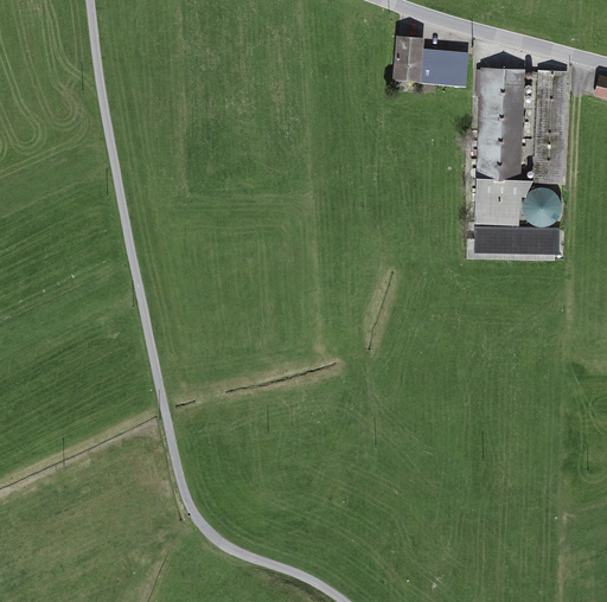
[(426,40),(396,37),(391,82),(421,84),(426,40)]
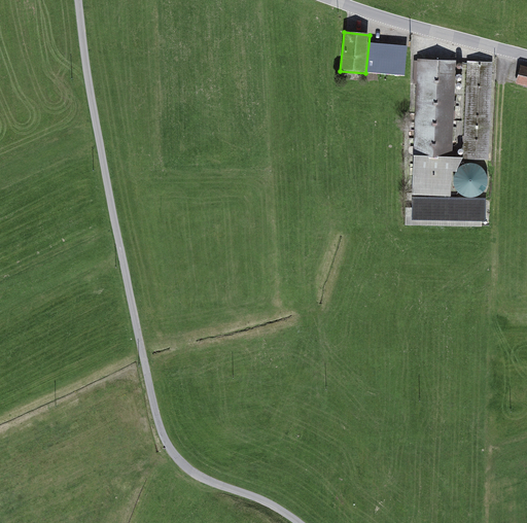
[(456,59),(418,57),(414,152),(452,153),(456,59)]
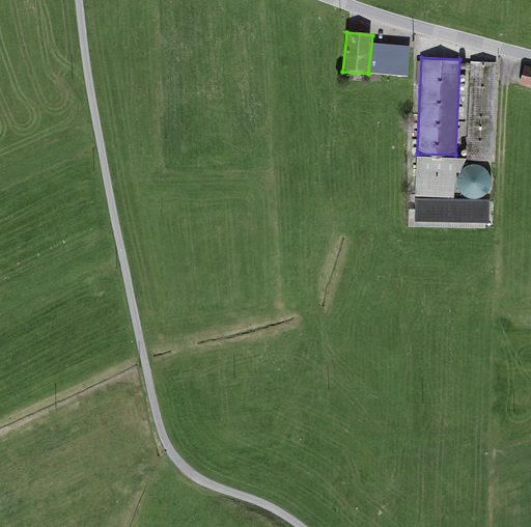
[(498,62),(472,61),(467,156),(493,158),(498,62)]
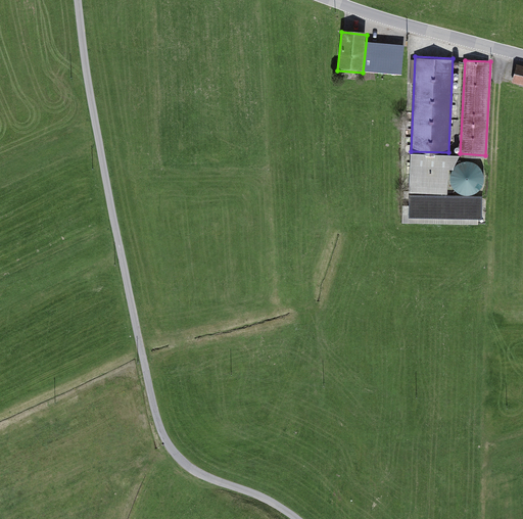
[(522,66),(516,65),(512,83),(522,84),(522,66)]
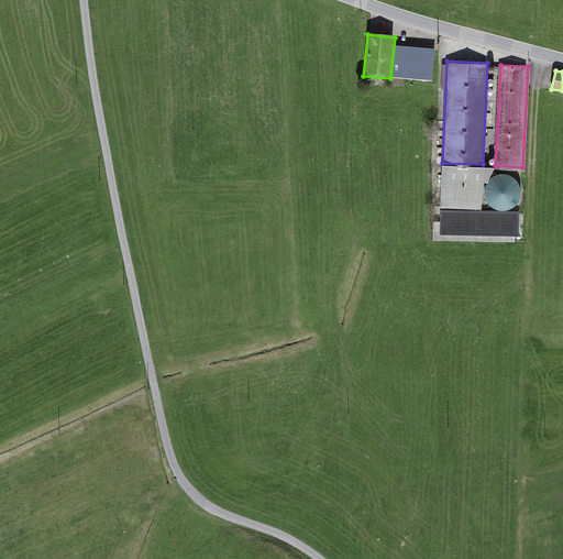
[(494,168),(442,166),(441,233),(522,236),(522,210),(483,208),(485,182),(488,182),(494,168)]
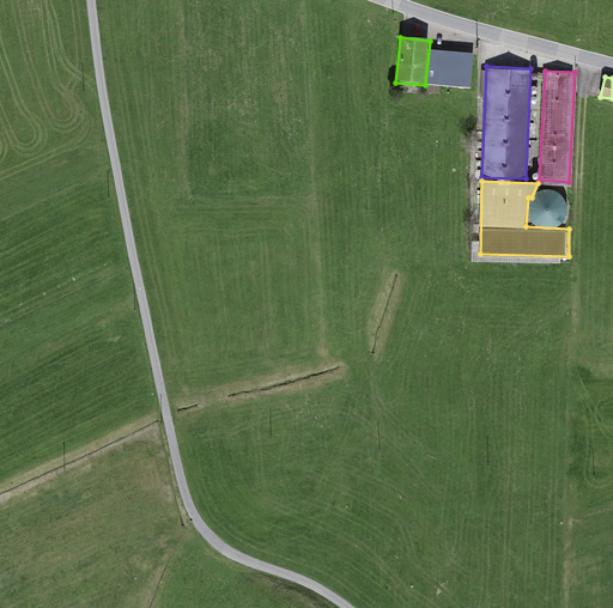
[(551,228),(558,225),(565,220),(569,213),(569,205),(566,198),(562,192),(554,189),(547,188),(541,190),(535,194),(532,200),(530,208),(532,216),(536,222),(544,226),(551,228)]
